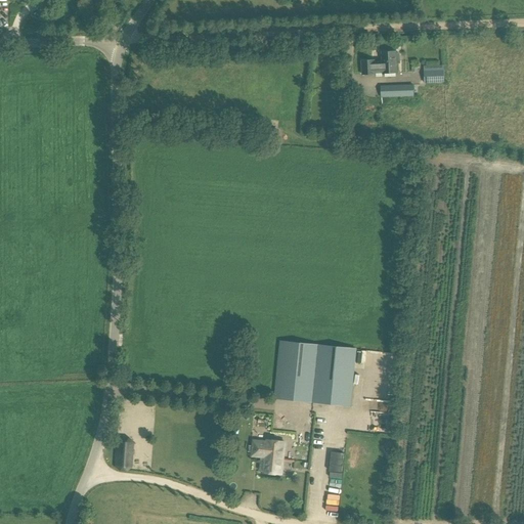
[(375,61),(361,62),(362,76),(376,75),(376,74),(383,74),(397,73),(396,61),(399,61),(398,51),(396,52),(395,50),(381,51),(382,61),(375,61)]
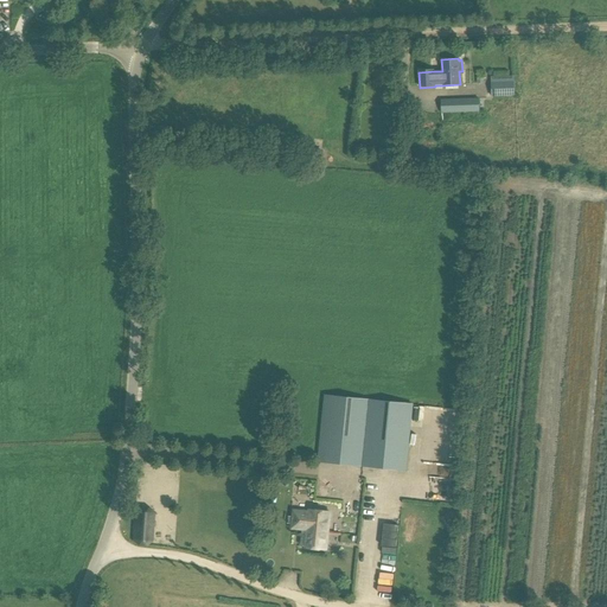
[(515,81),(491,82),(492,97),(515,96),(515,81)]
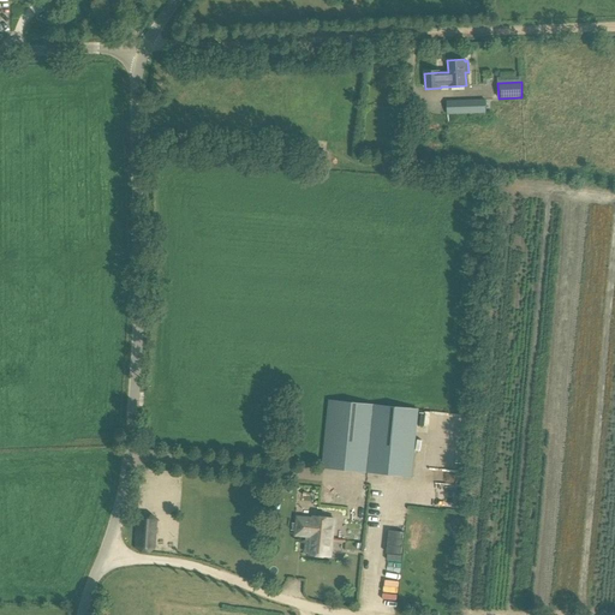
[(485,99),(447,100),(447,114),(487,113),(485,99)]
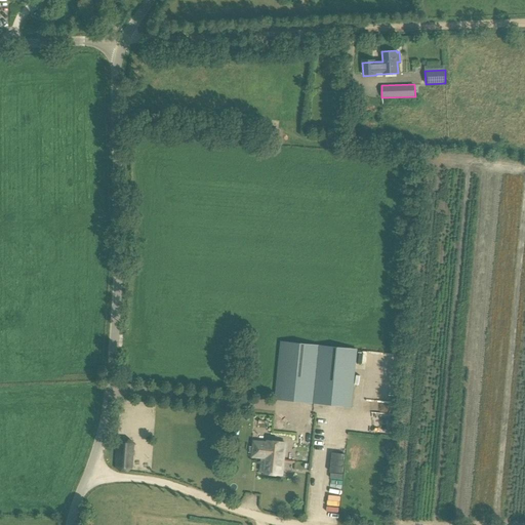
[(282,342),(276,400),(351,407),(357,351),(320,347),(282,342)]
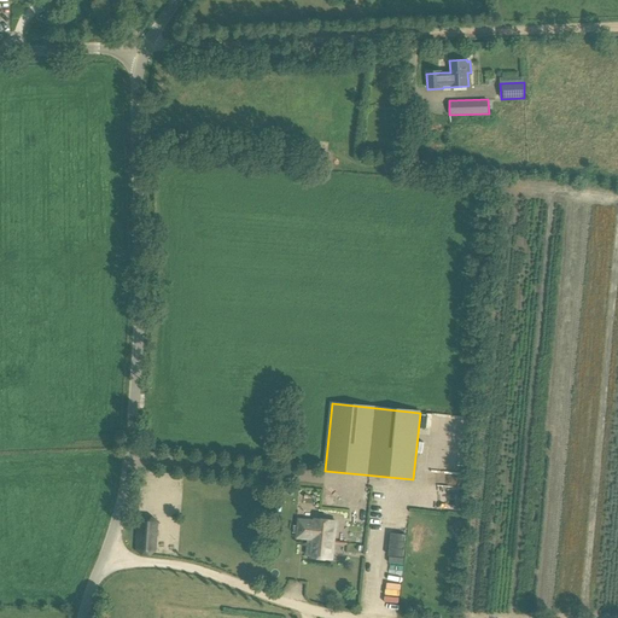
[(295,478),(295,495),(313,496),(313,478),(295,478)]
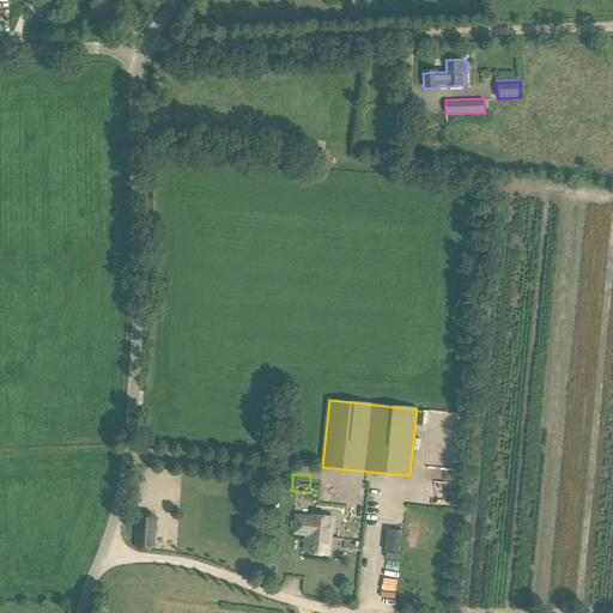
[(413,483),(412,495),(424,496),(425,484),(413,483)]
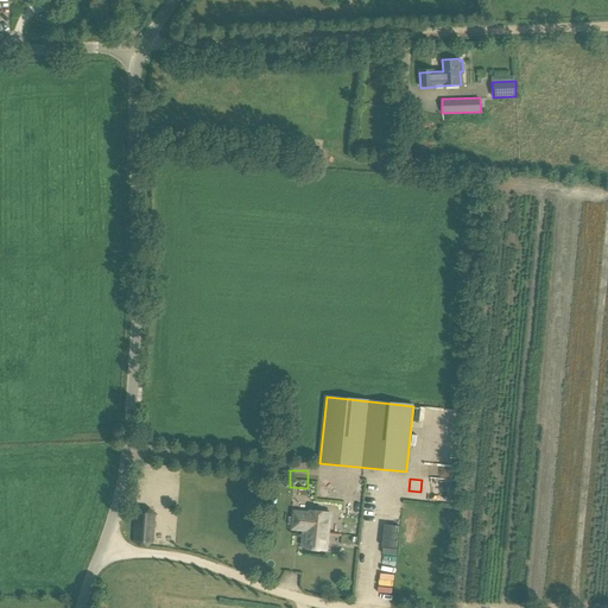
[(133,513),(132,542),(138,548),(146,548),(152,544),(153,514),(149,508),(139,507),(133,513)]
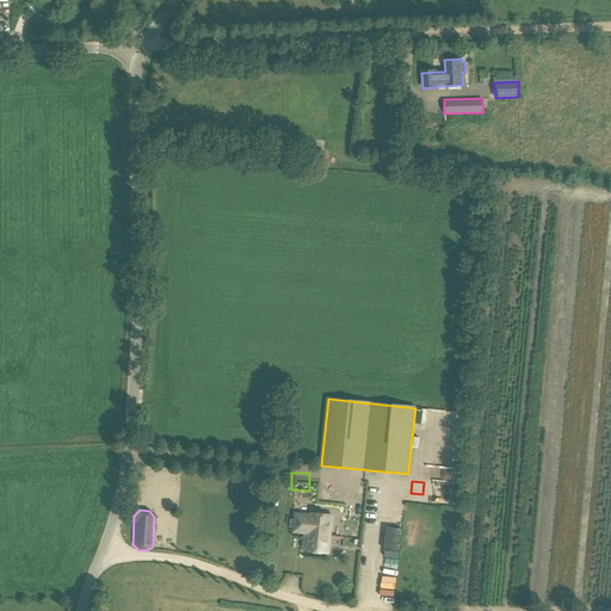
[(295,513),(292,532),(308,534),(307,551),(328,554),(332,516),(310,513),(310,516),(295,513)]
